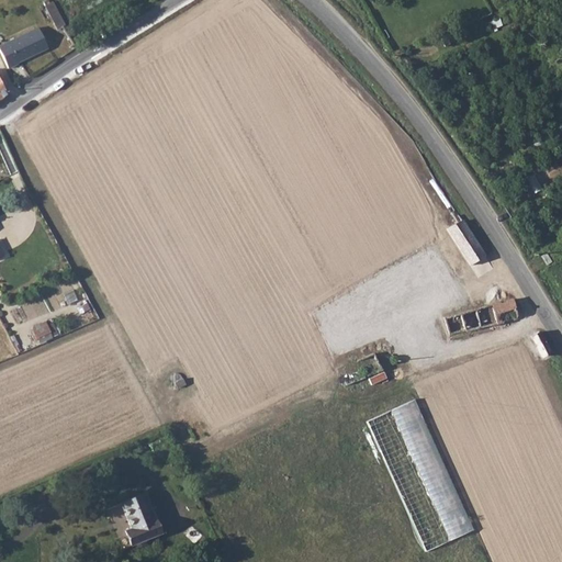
[(47,0),(43,2),(57,29),(64,24),(52,2),(49,3),(47,0)]
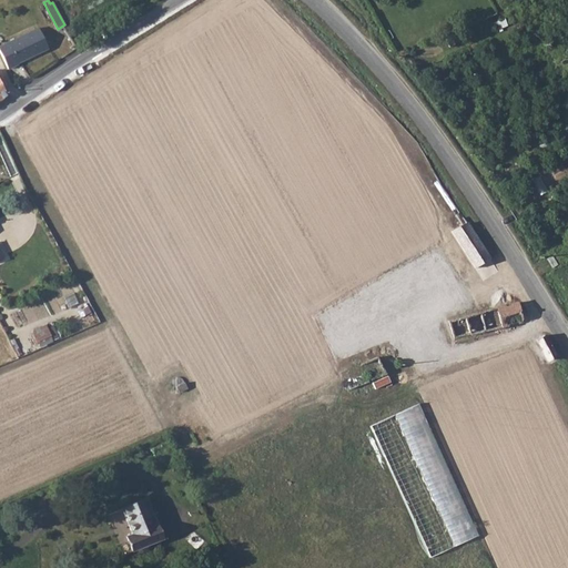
[(40,29),(0,49),(10,70),(21,66),(20,63),(50,49),(40,29)]
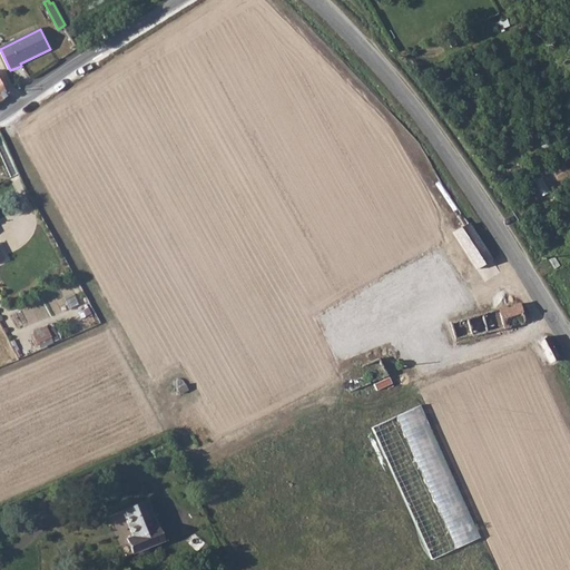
[(0,101),(9,96),(0,80),(0,101)]
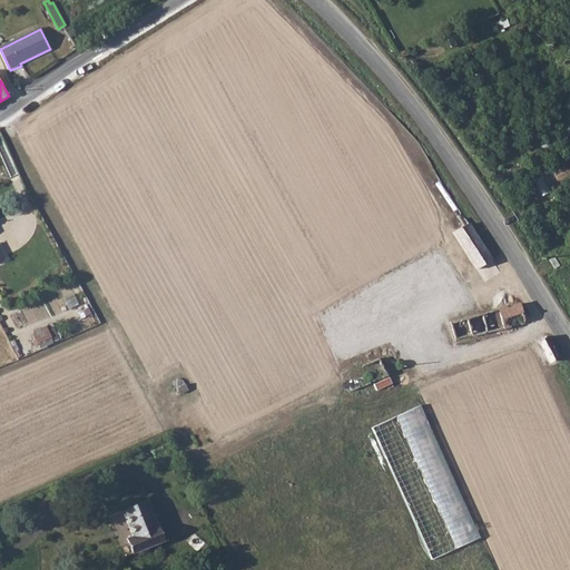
[(492,259),(464,219),(459,223),(461,227),(452,233),(475,269),(492,259)]
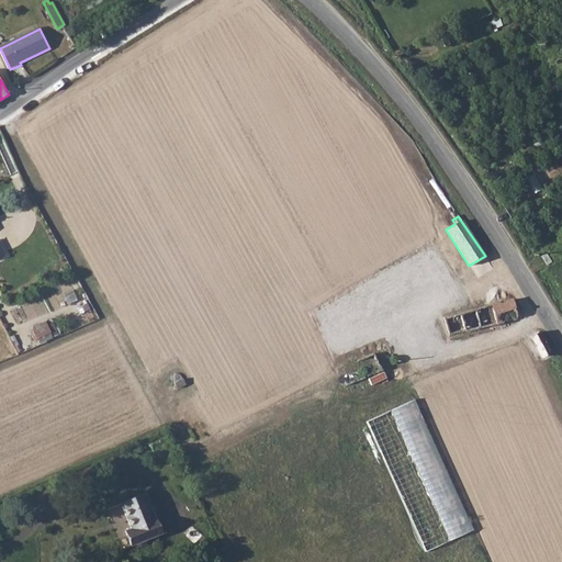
[(512,300),(444,318),(449,335),(516,318),(512,300)]
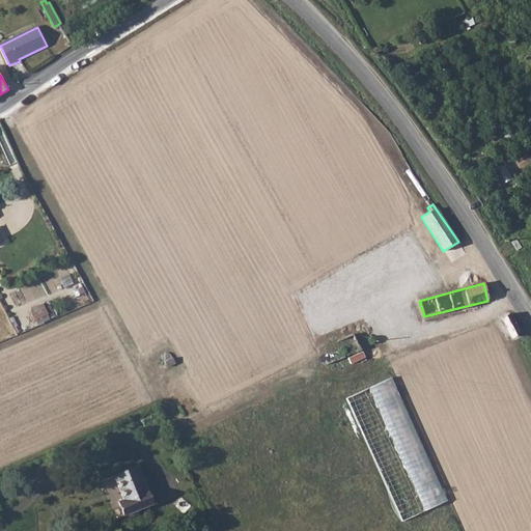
[(42,304),(30,309),(34,318),(47,312),(42,304)]
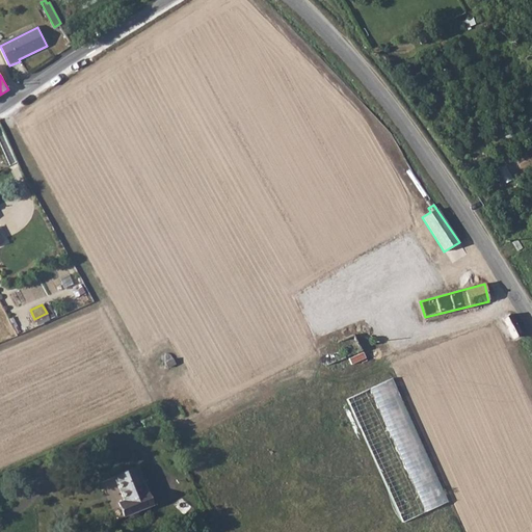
[(510,314),(502,319),(512,338),(520,334),(522,334),(510,314)]
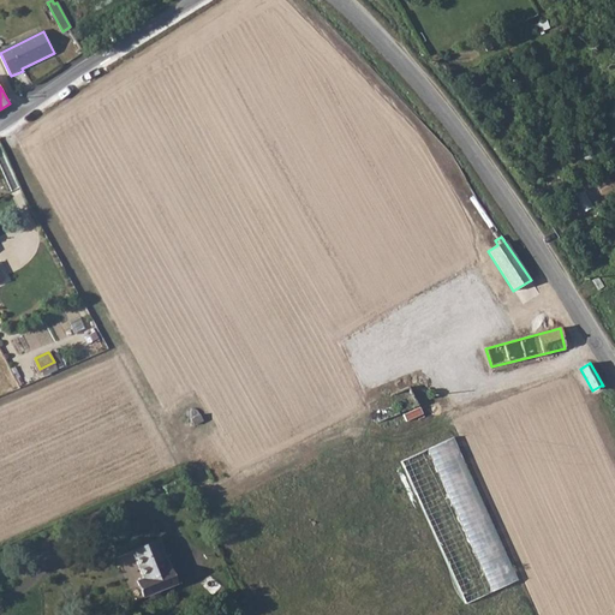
[(475,515),(488,511),(457,437),(402,459),(415,485),(419,483),(424,493),(437,488),(435,482),(451,476),(464,506),(467,503),(465,499),(467,497),(475,515)]
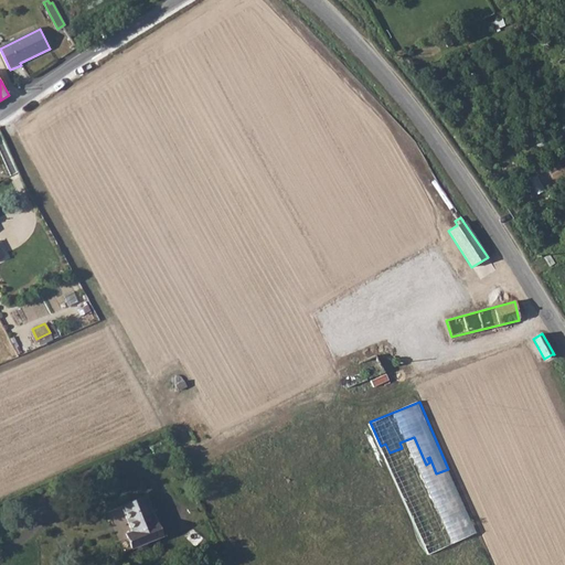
[(430,552),(475,534),(459,493),(443,500),(450,519),(439,523),(438,520),(433,522),(430,518),(418,523),(430,552)]
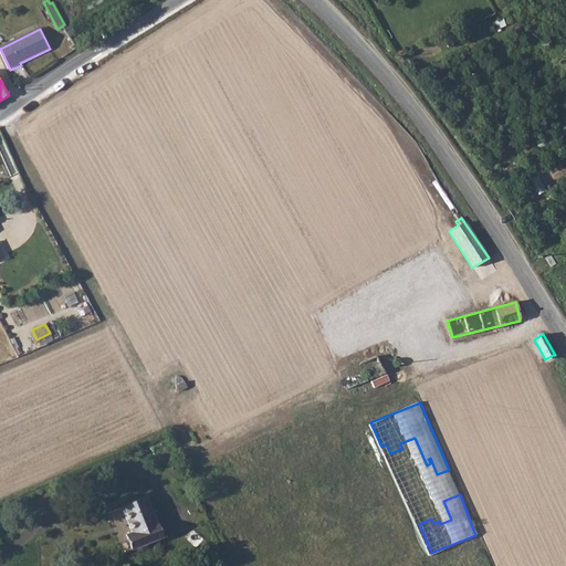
[(126,534),(132,548),(159,537),(145,498),(122,506),(130,533),(126,534)]
